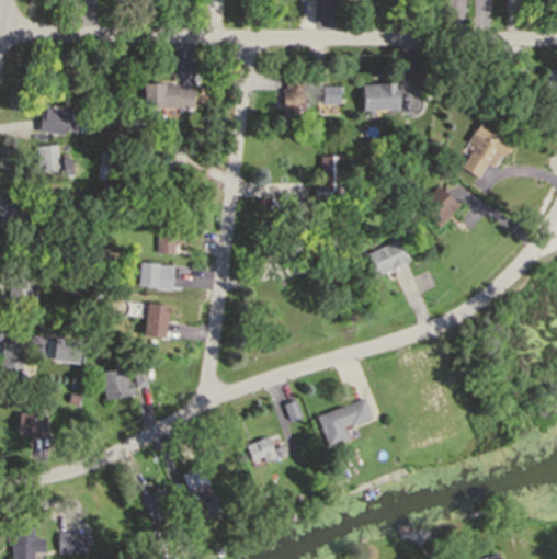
[(545,75),(556,69),(556,89),(550,91),(545,75)]
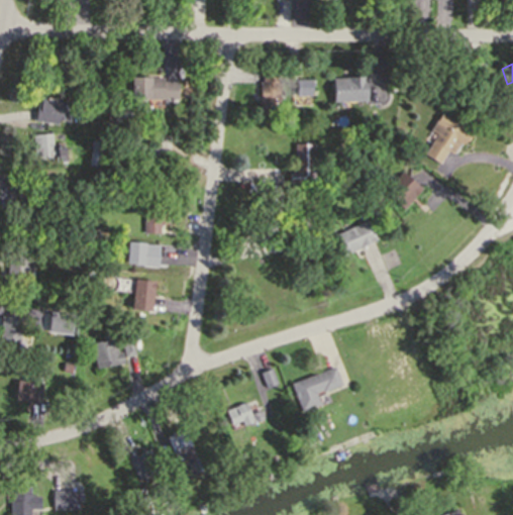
[(281,113),(260,113),(260,82),(264,82),(264,70),(281,70),(281,113)]
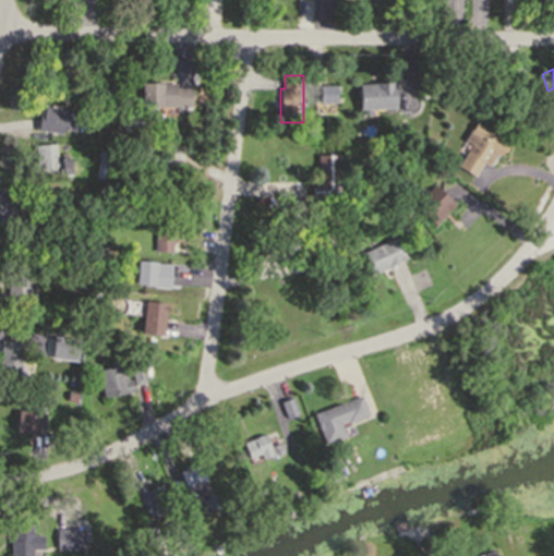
[(144,108),(145,84),(179,84),(179,89),(194,89),(194,108),(144,108)]
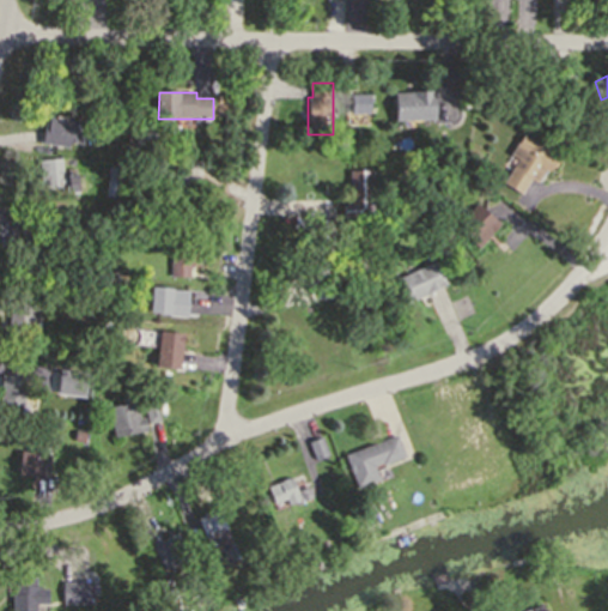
[(397,100),(412,100),(412,95),(414,95),(414,94),(435,92),(436,120),(399,121),(397,100)]
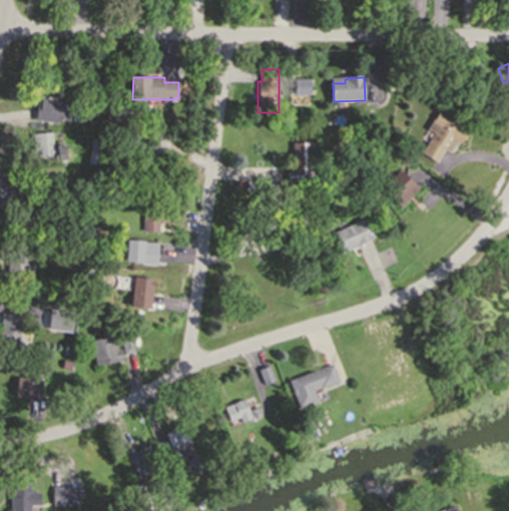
[(296,79),(312,80),(312,97),(296,96),(296,79)]
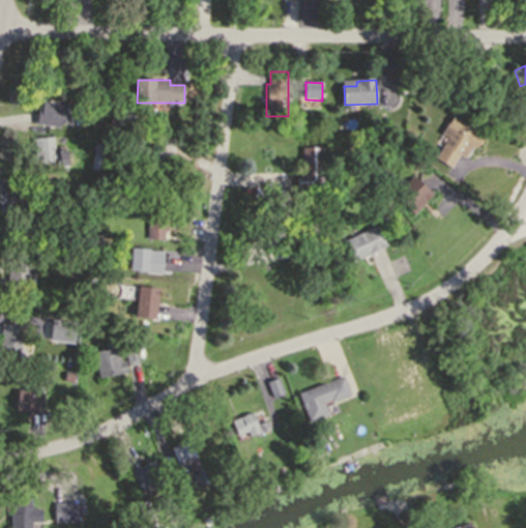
[(37,126),(39,101),(86,106),(84,125),(62,123),(61,128),(37,126)]
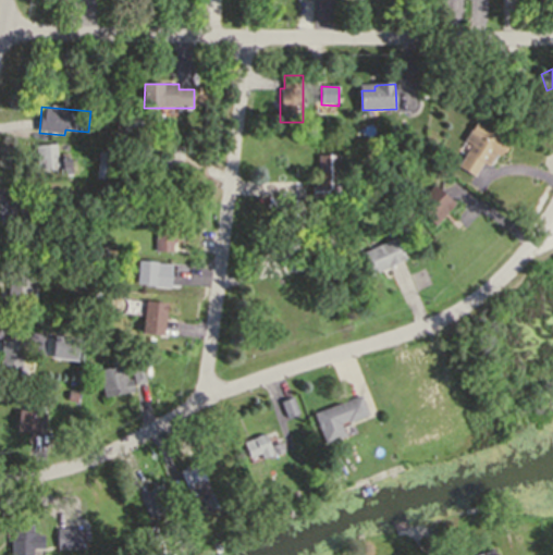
[(458,168),(471,146),(466,143),(478,122),(510,140),(500,159),(495,156),(490,167),(483,162),(475,176),(458,168)]
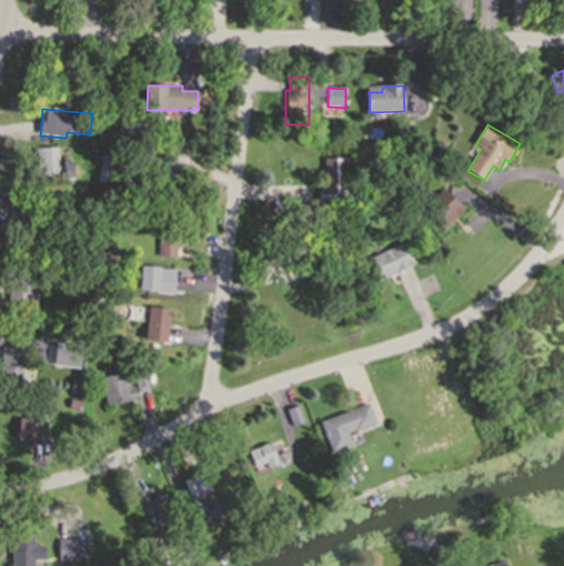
[(174,177),(159,173),(162,155),(154,154),(157,142),(179,147),(174,177)]
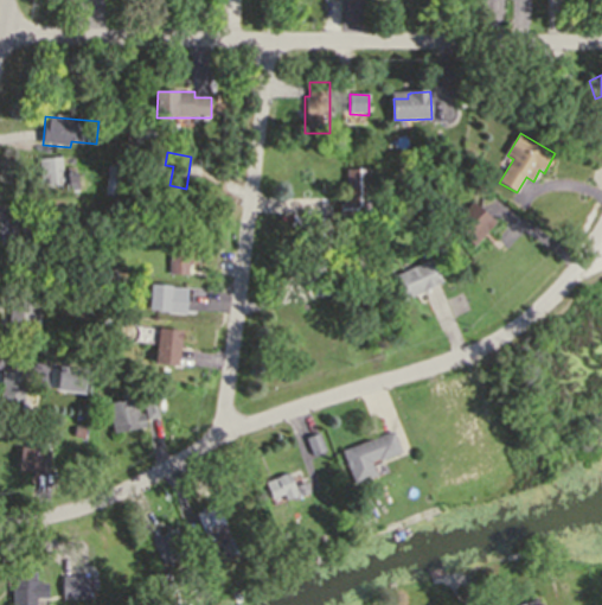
[(46,188),(43,159),(65,158),(66,173),(81,172),(82,191),(72,191),(72,184),(66,184),(66,185),(46,188)]
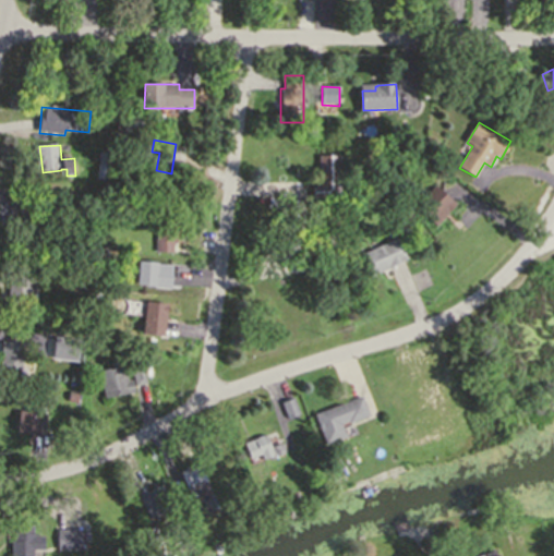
[(108,180),(98,179),(103,152),(112,153),(108,180)]
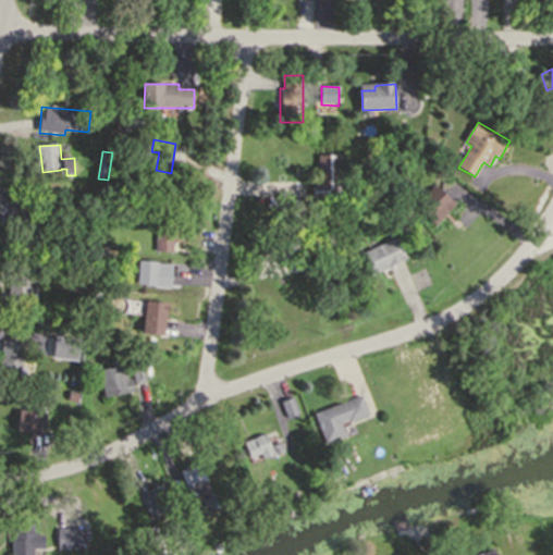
[(341,199),(315,200),(315,185),(321,185),(320,153),(341,153),(341,199)]
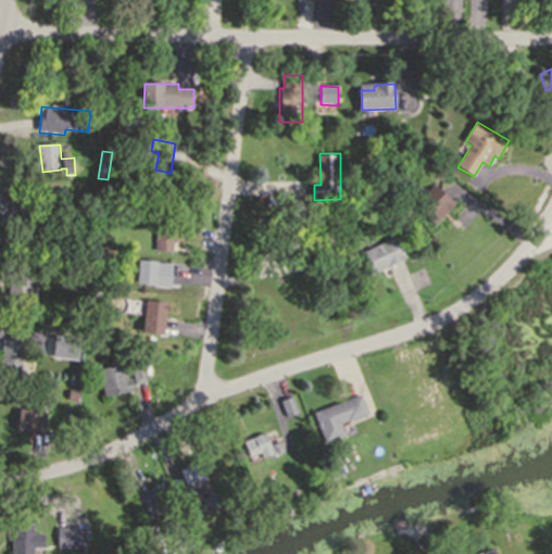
[(436,226),(415,210),(435,185),(455,201),(436,226)]
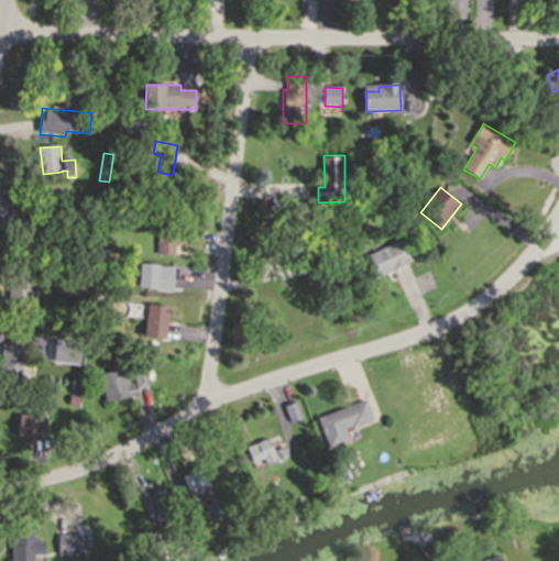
[(289,220),(288,204),(310,202),(311,219),(289,220)]
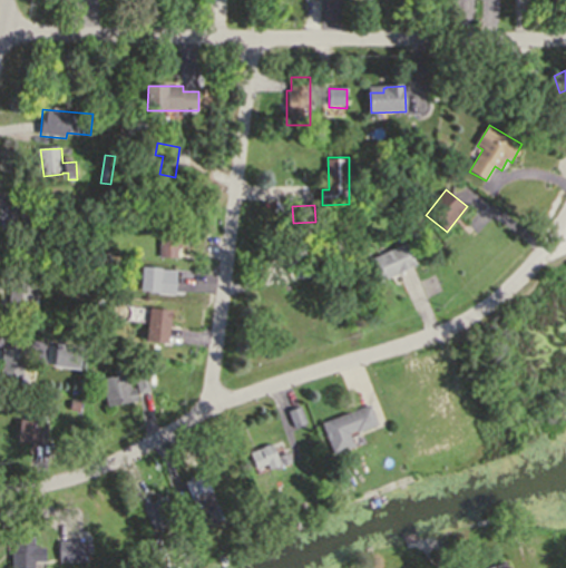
[(130,234),(123,235),(122,227),(129,226),(130,234)]
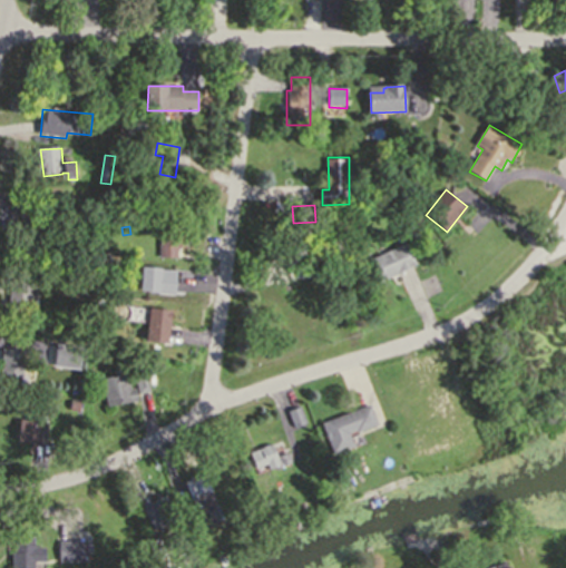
[(160,257),(163,233),(182,235),(181,245),(186,246),(184,261),(160,257)]
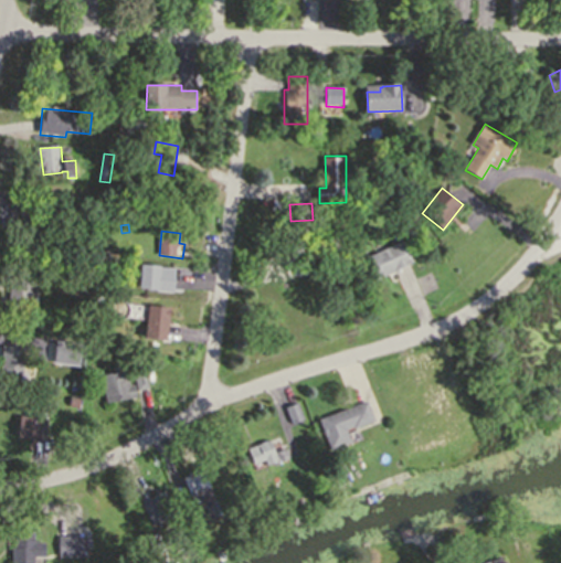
[(336,254),(324,257),(320,244),(332,241),(336,254)]
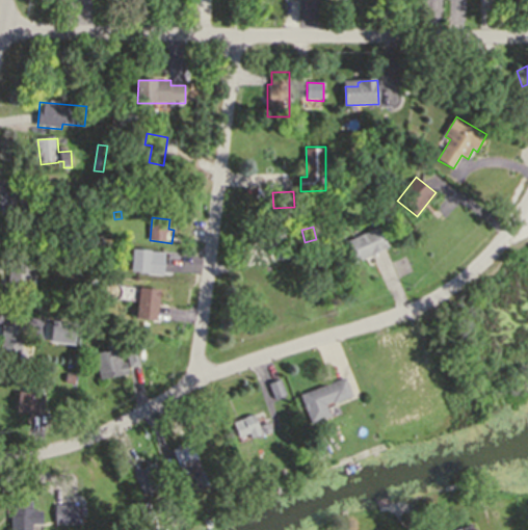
[(346,242),(381,228),(391,248),(355,264),(346,242)]
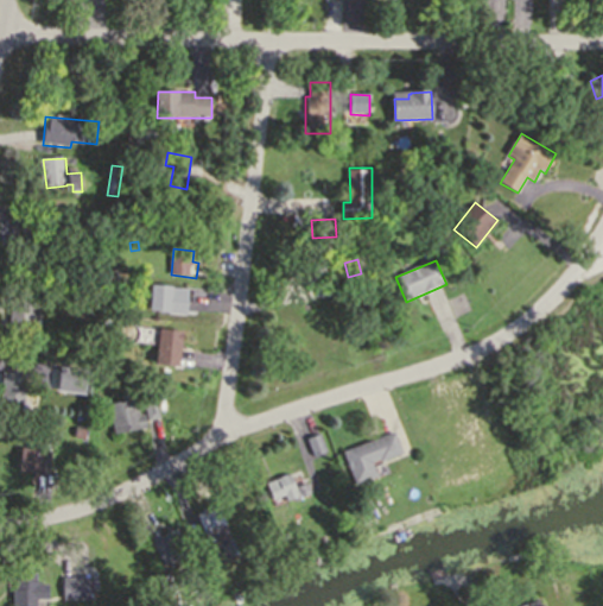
[(189,315),(150,310),(152,284),(159,285),(192,289),(189,315)]
